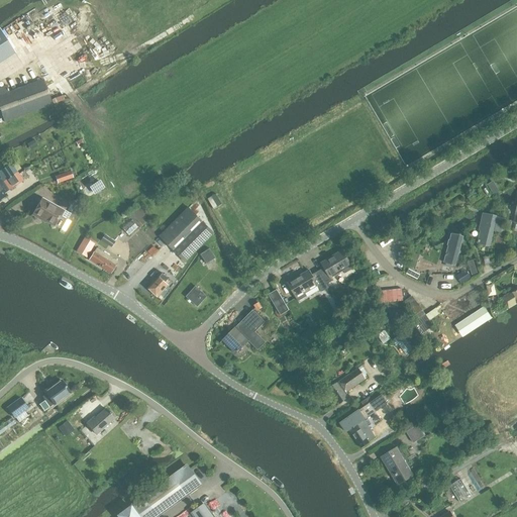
[(15,49),(27,42),(18,27),(13,30),(9,24),(2,28),(15,49)]
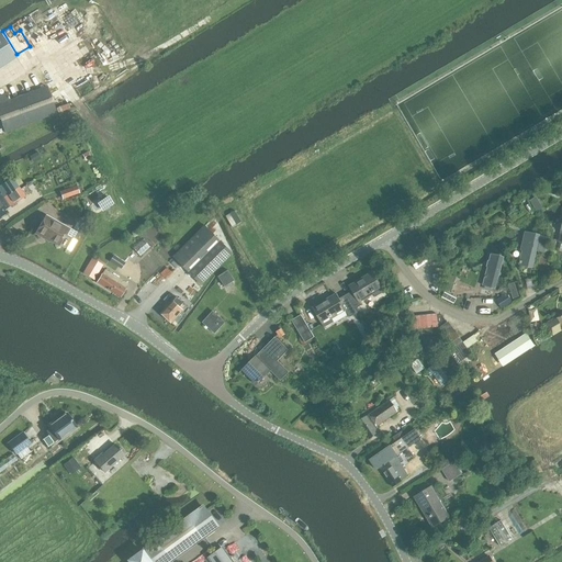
[(0,67),(14,59),(0,36),(0,67)]
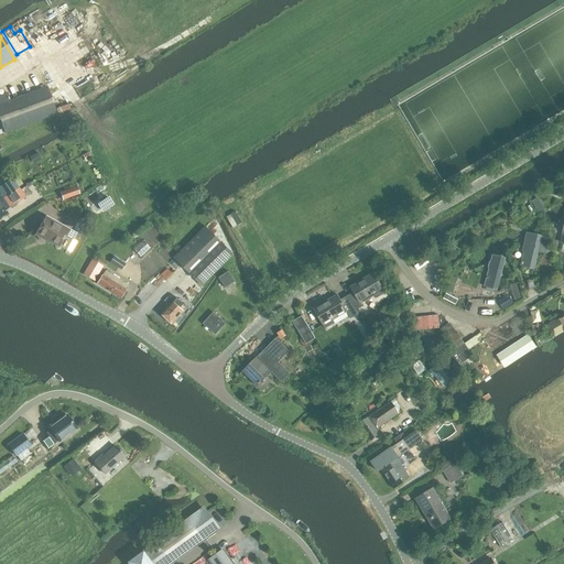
[(0,119),(6,133),(56,115),(46,88),(9,101),(7,94),(0,96),(0,119)]
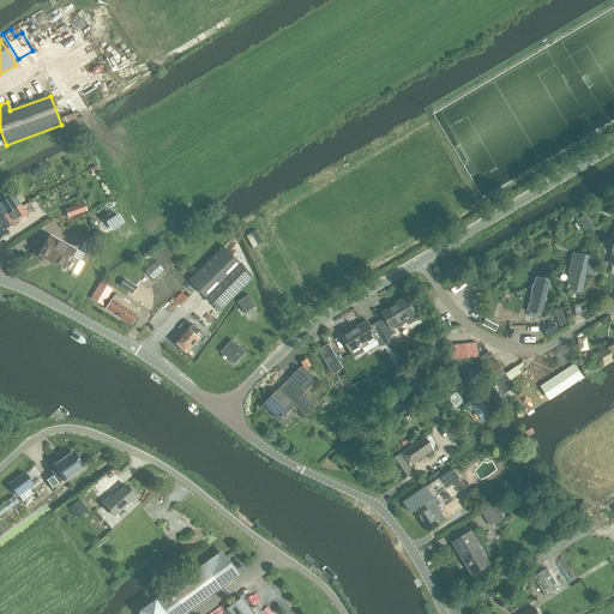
[(0,217),(19,204),(12,194),(0,203),(0,210),(1,212),(0,212),(0,217)]
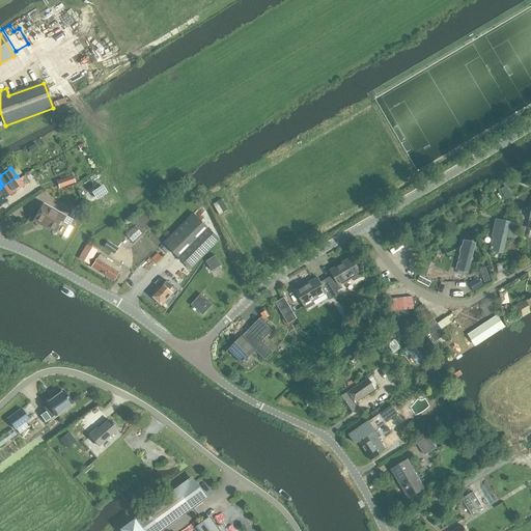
[(55,180),(58,189),(74,184),(71,175),(55,180)]
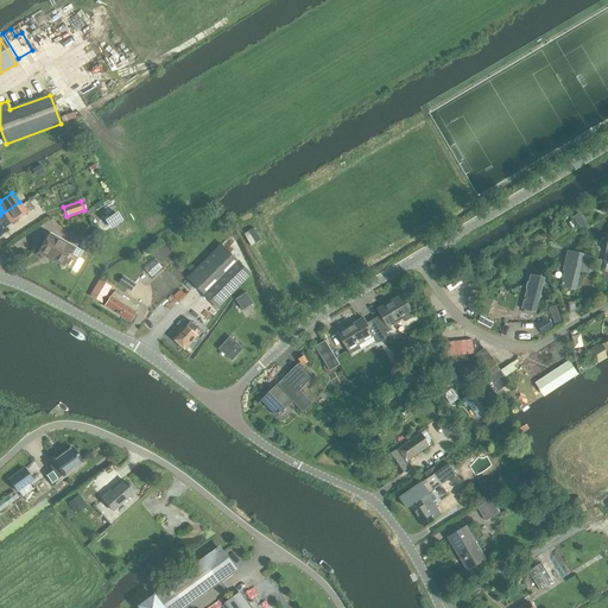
[(19,202),(0,215),(0,234),(6,229),(0,221),(6,217),(11,223),(26,213),(19,202)]
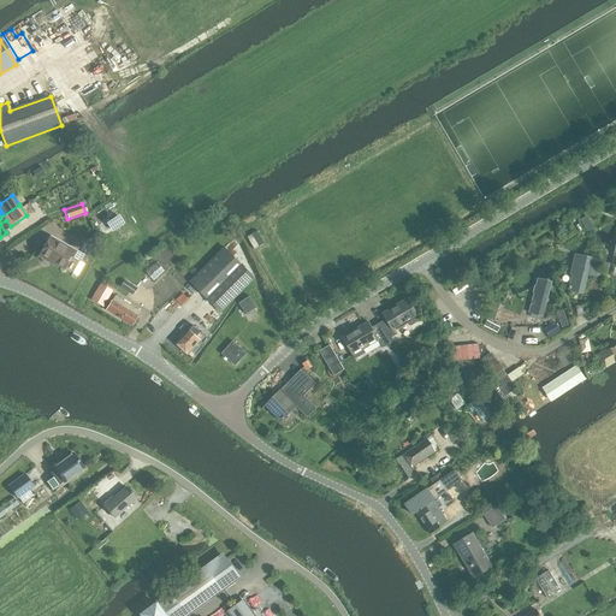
[(590,231),(597,227),(588,213),(581,218),(590,231)]
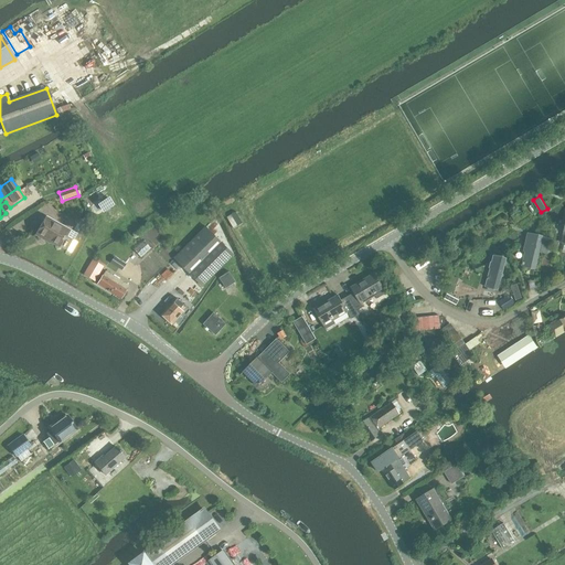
[(60,247),(65,238),(68,232),(45,219),(36,235),(60,247)]
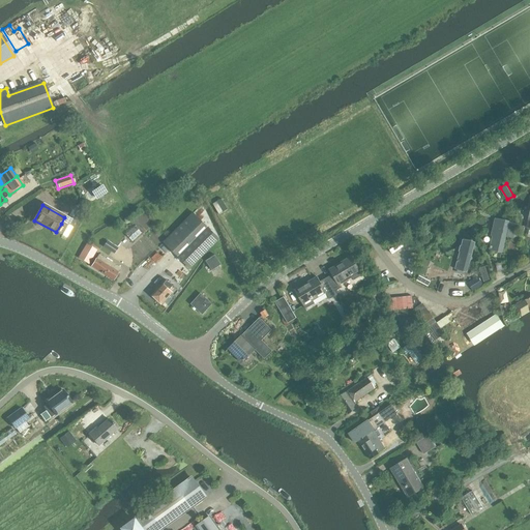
[(165,242),(190,268),(219,239),(194,212),(165,242)]
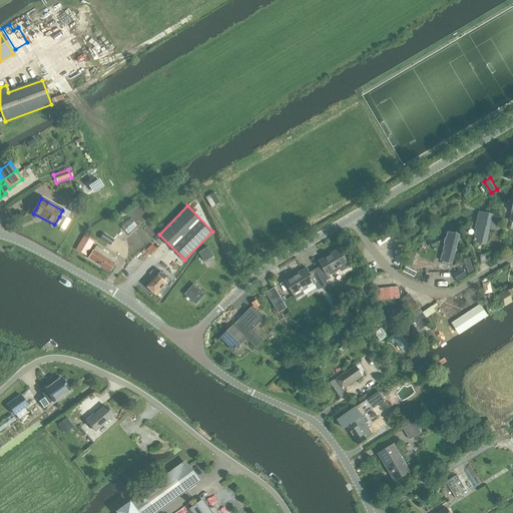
[(492,216),(481,213),(474,244),(485,247),(489,230),(492,216)]
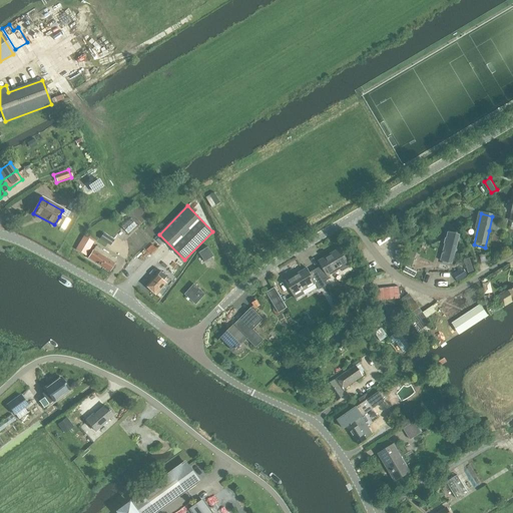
[(492,216),(489,230),(495,232),(498,218),(492,216)]
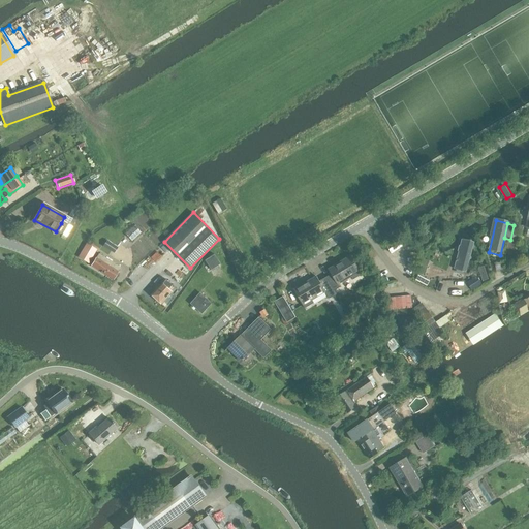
[(472,242),(461,239),(454,270),(466,273),(472,242)]
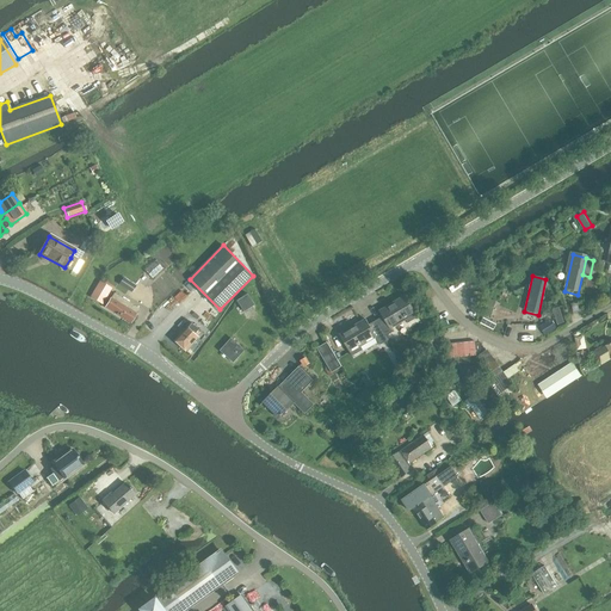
[(122,278),(118,283),(131,291),(135,287),(122,278)]
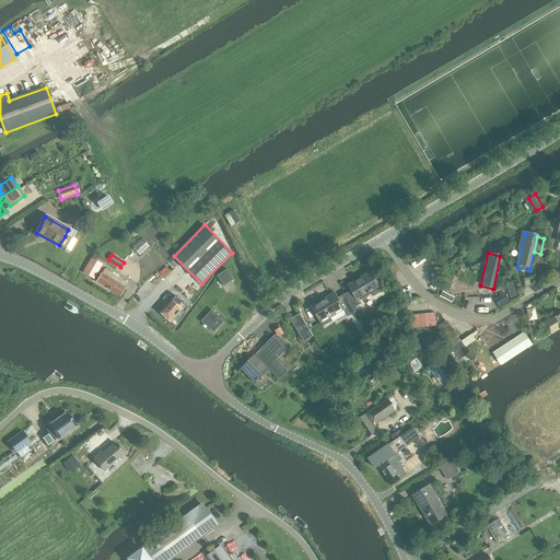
[(93,279),(102,265),(91,259),(83,273),(93,279)]
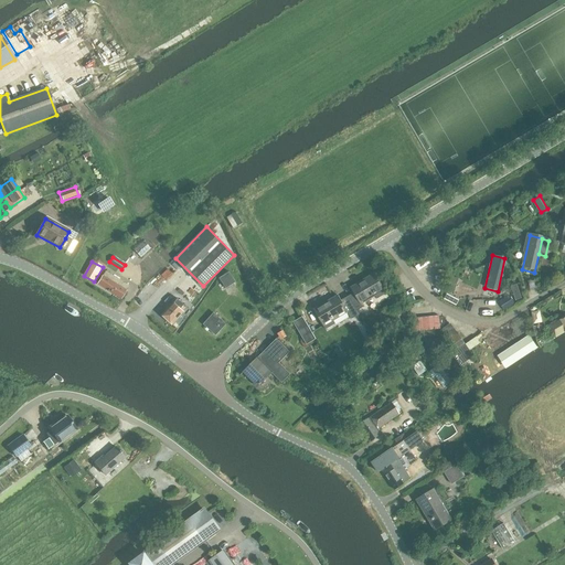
[(121,298),(129,286),(105,272),(97,285),(121,298)]
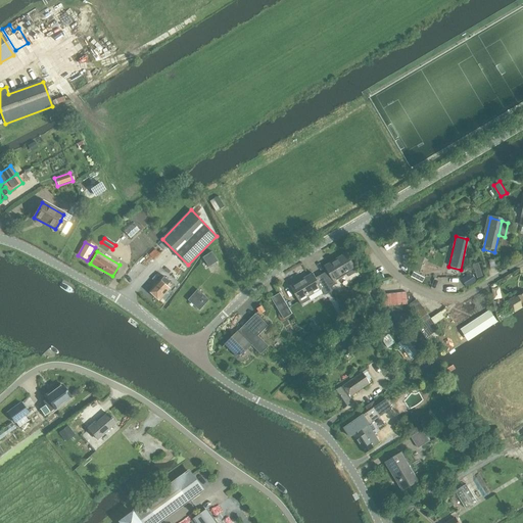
[(203,258),(209,268),(219,262),(212,252),(203,258)]
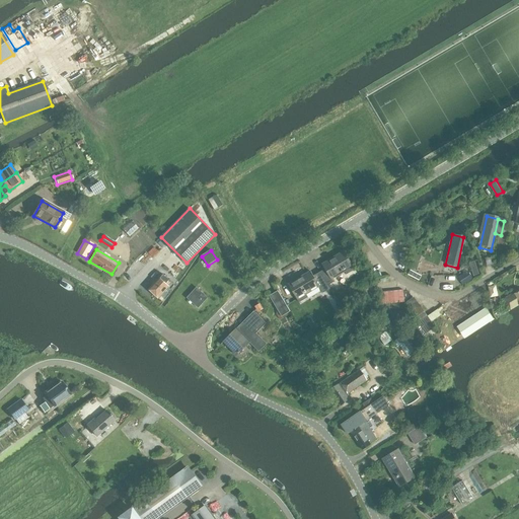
[(319,273),(327,286),(334,282),(332,279),(345,272),(347,274),(355,269),(344,251),(322,265),(325,270),(319,273)]
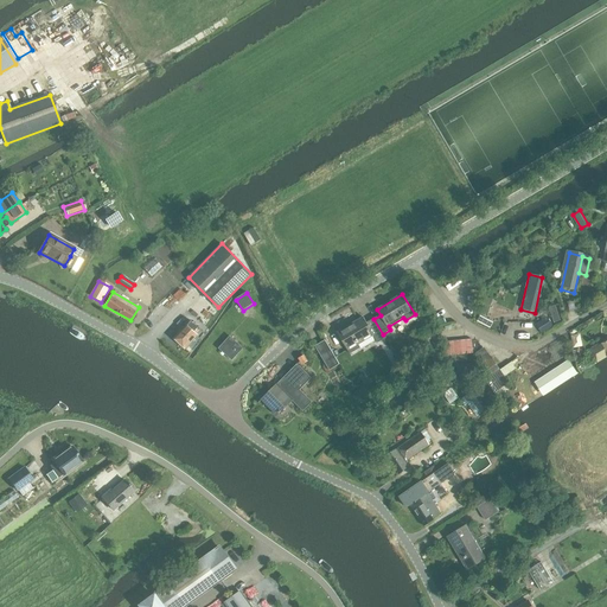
[(480,301),(478,310),(487,312),(490,304),(480,301)]
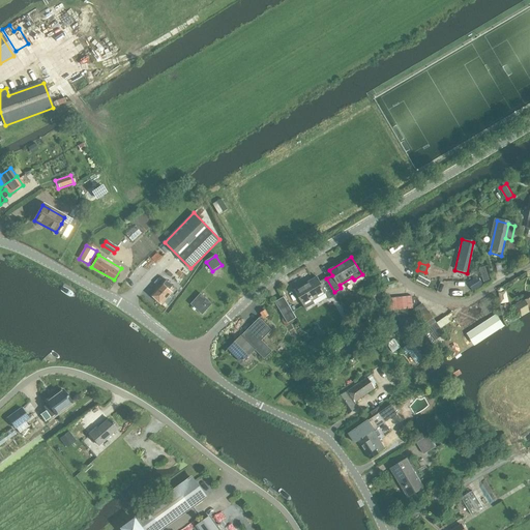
[(419,274),(417,280),(429,284),(431,280),(419,274)]
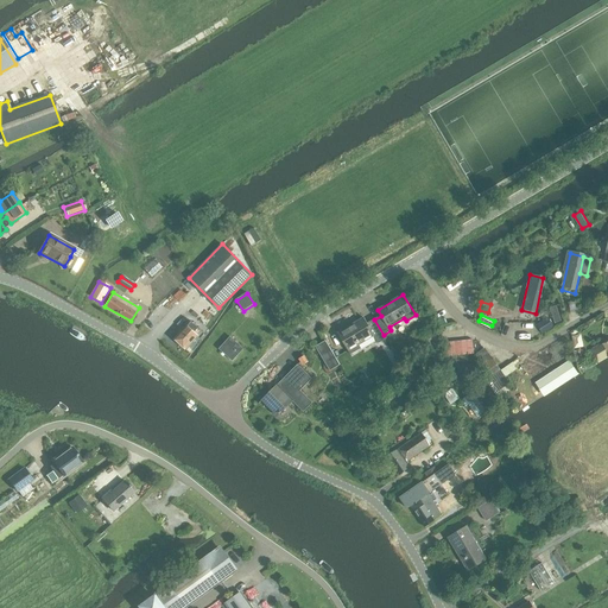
[(543,330),(553,325),(550,317),(538,322),(543,330)]
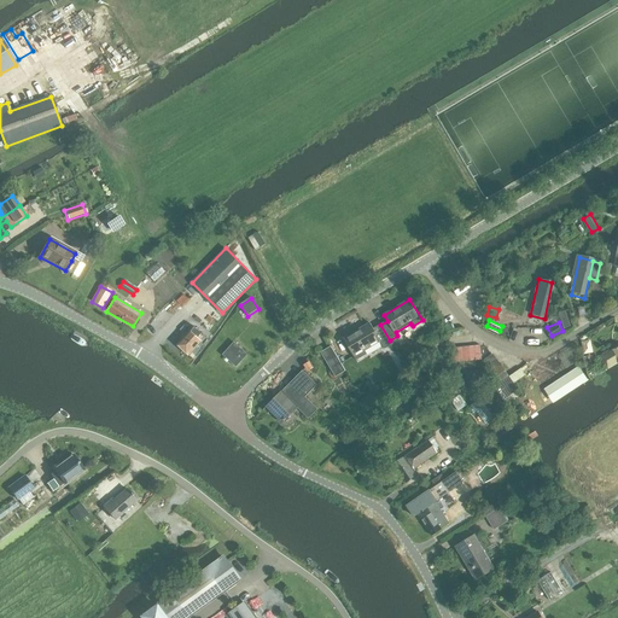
[(390,340),(380,325),(373,328),(369,324),(344,339),(357,360),(366,354),(365,351),(380,342),(385,349),(392,344),(390,340)]
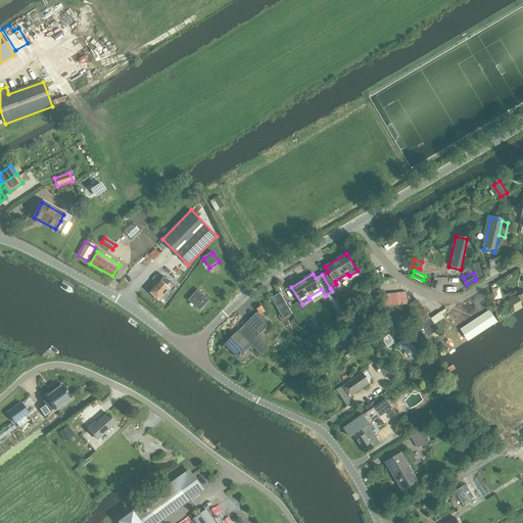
[(167,286),(171,282),(164,277),(161,281),(160,280),(150,291),(159,300),(170,289),(167,286)]
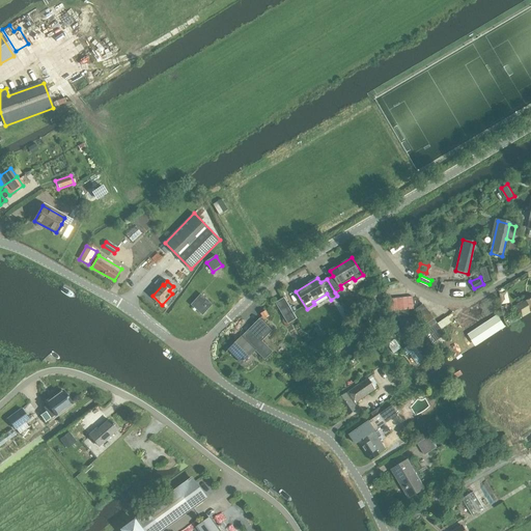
[(500,291),(502,302),(509,301),(508,290),(500,291)]
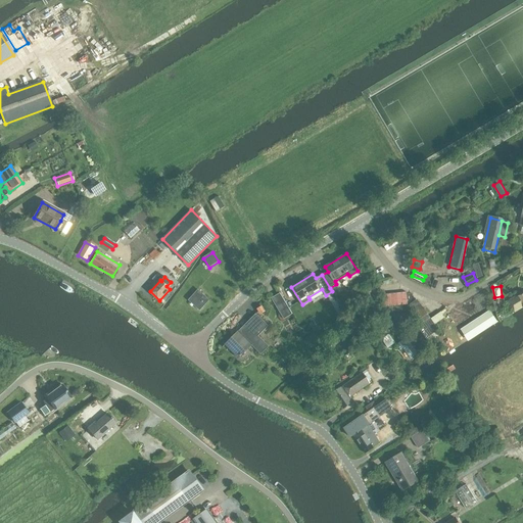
[(200,310),(208,299),(198,290),(189,300),(200,310)]
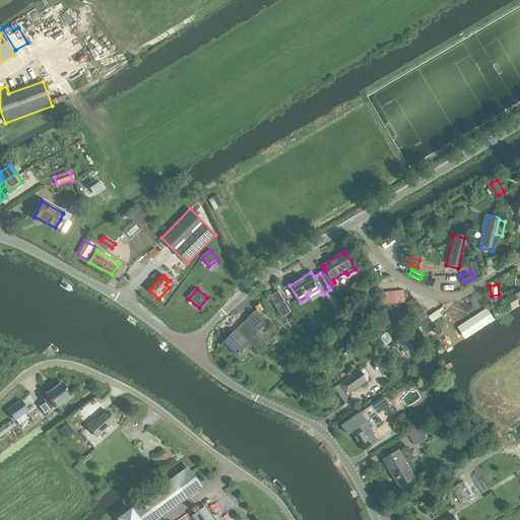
[(278,291),(274,295),(270,297),(282,317),(290,312),(278,291)]
